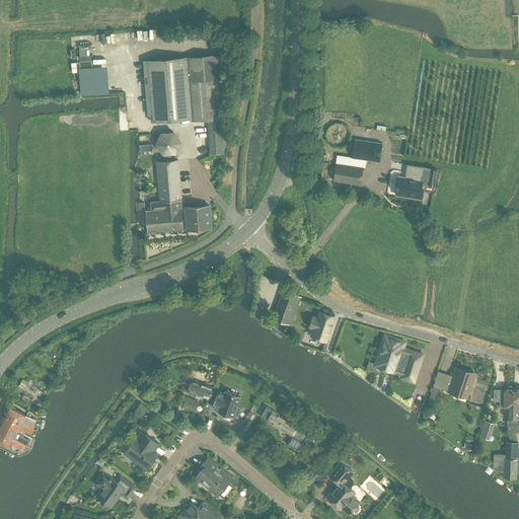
[(214,153),(226,152),(218,55),(146,61),(151,122),(192,118),(192,121),(211,119),(214,153)]
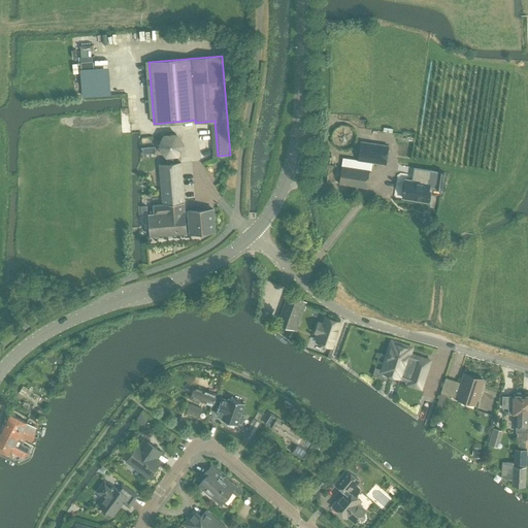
[(178,156),(184,144),(176,135),(164,135),(159,146),(166,157),(178,156)]
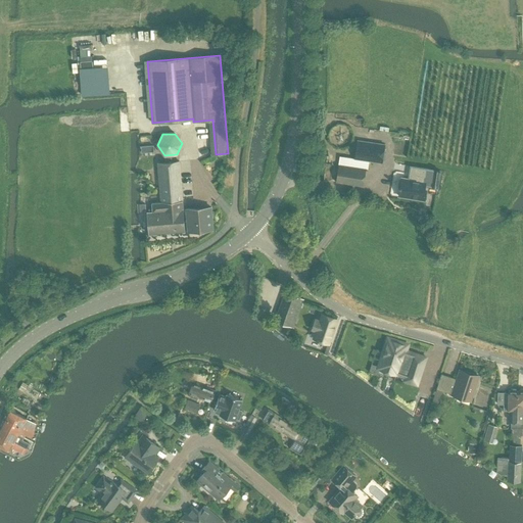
[(357,141),(354,158),(382,162),(385,145),(357,141)]
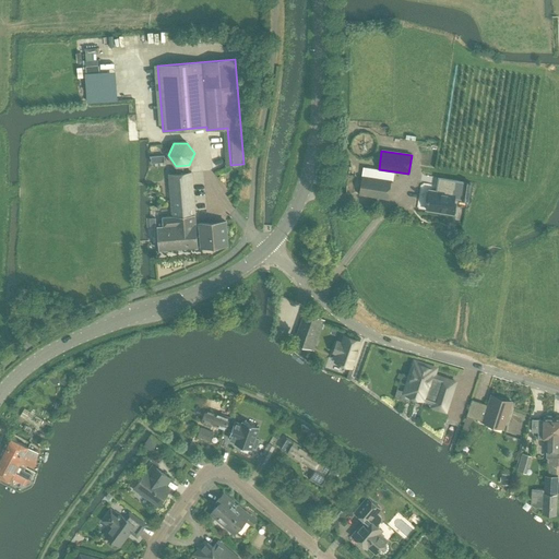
[(173,216),(163,217),(164,226),(183,225),(186,249),(198,248),(194,212),(192,173),(169,175),(173,216)]
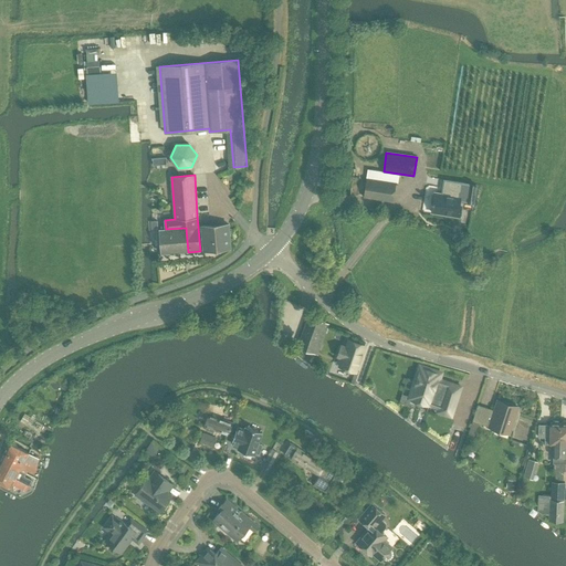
[(394,202),(396,182),(366,178),(364,198),(394,202)]
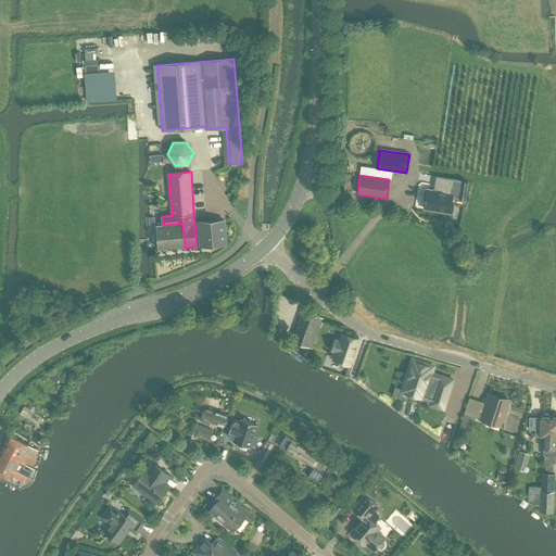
[(467,181),(437,177),(434,186),(438,186),(437,191),(427,190),(425,190),(424,200),(426,200),(424,209),(451,213),(453,202),(451,202),(452,197),(462,199),(460,200),(463,200),(463,199),(465,199),(467,188),(466,188),(467,181)]
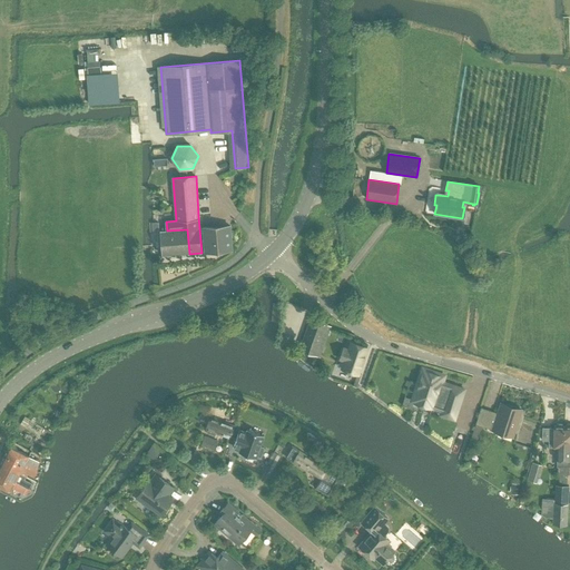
[(205,253),(232,251),(231,226),(203,228),(205,253)]
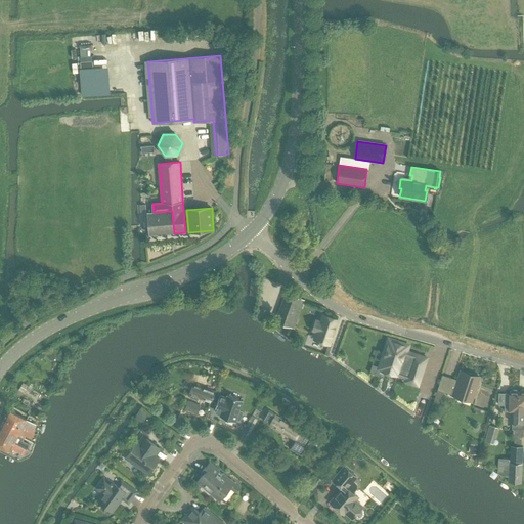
[(154,212),(147,213),(149,235),(174,233),(172,211),(154,212)]
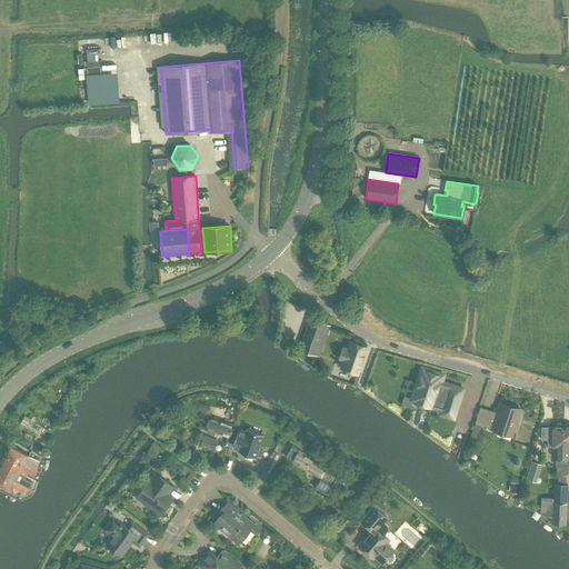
[(319,356),(329,326),(311,320),(300,349),(319,356)]
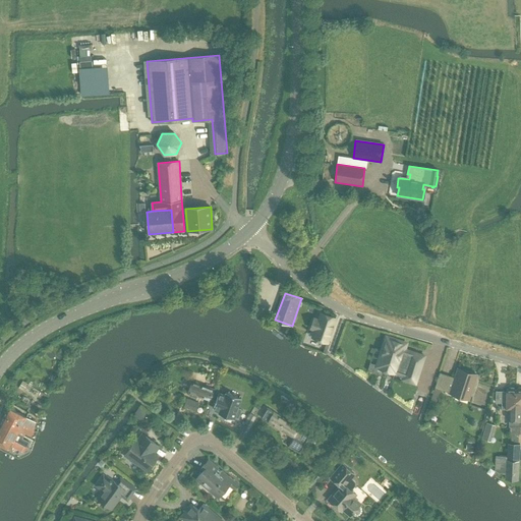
[(312,337),(328,342),(336,317),(322,312),(319,321),(314,319),(311,328),(315,329),(312,337)]
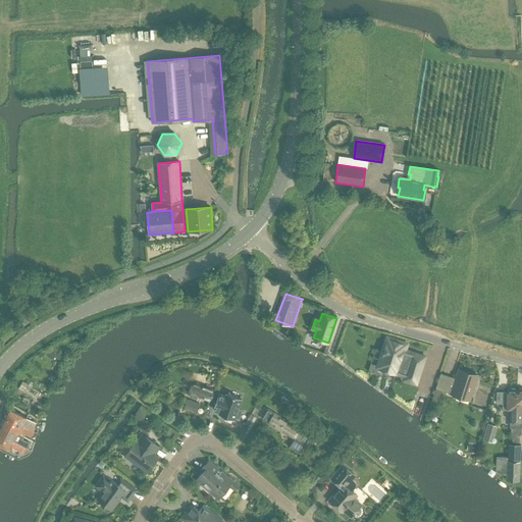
[(378,366),(377,367),(379,367),(386,370),(395,372),(397,373),(398,373),(405,375),(404,379),(416,383),(425,357),(412,353),(412,355),(404,352),(407,345),(387,337),(378,366)]
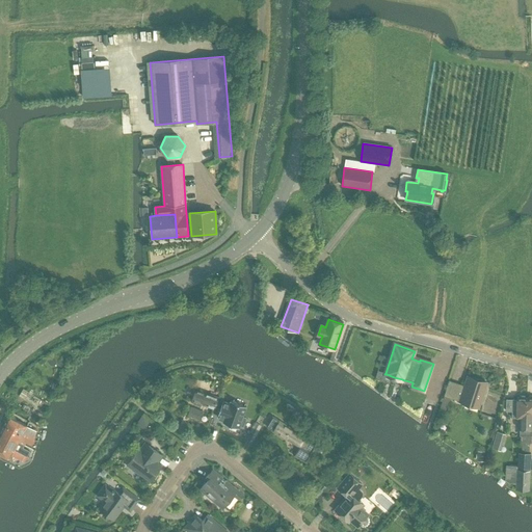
[(456,401),(479,409),(487,383),(467,377),(464,386),(461,386),(460,390),(448,386),(445,397),(444,397),(440,409),(445,410),(449,398),(457,400),(456,401)]
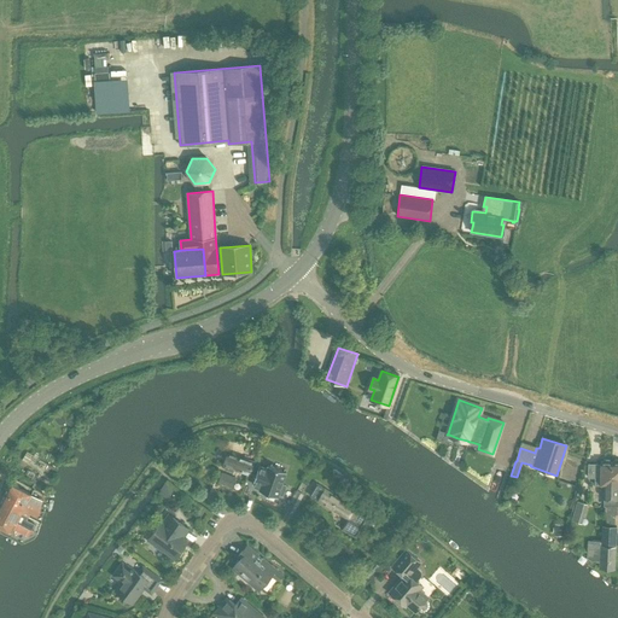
[(231,454),(225,470),(229,472),(231,468),(248,474),(252,462),(231,454)]
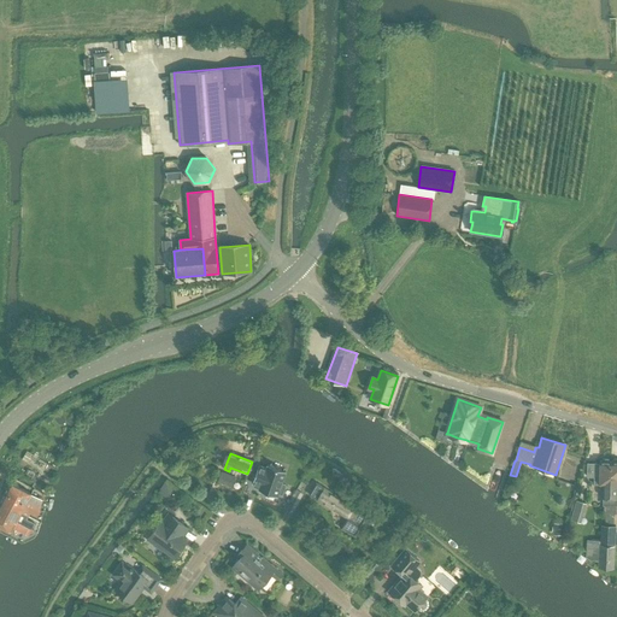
[(587,464),(587,477),(594,477),(594,486),(599,486),(603,486),(603,506),(610,506),(611,462),(610,462),(609,459),(603,459),(600,462),(600,464),(587,464)]
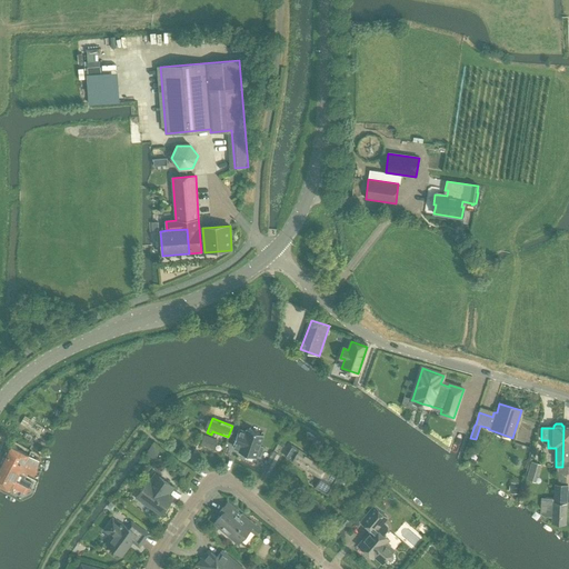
[(246,432),(239,429),(232,446),(240,449),(239,451),(256,458),(257,455),(260,457),(263,448),(259,446),(263,435),(247,429),(246,432)]
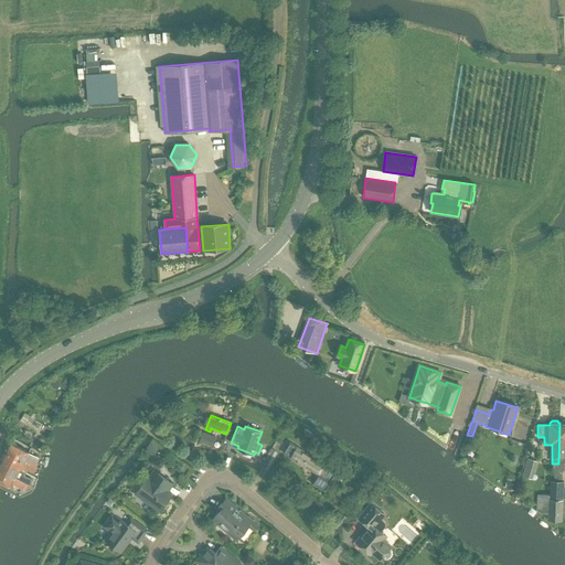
[(212,446),(215,437),(203,433),(200,441),(212,446)]
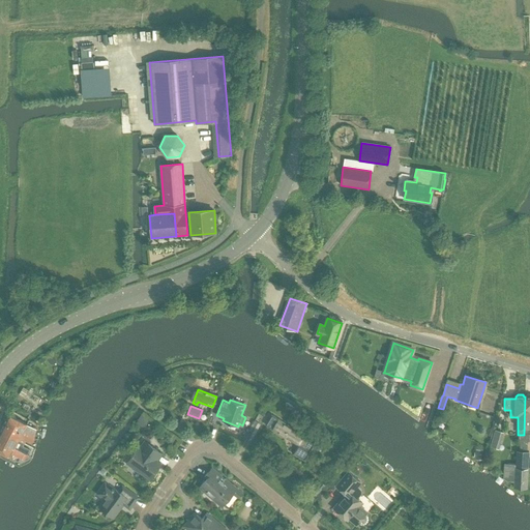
[(8,414),(4,422),(34,439),(36,431),(35,429),(27,424),(8,414)]
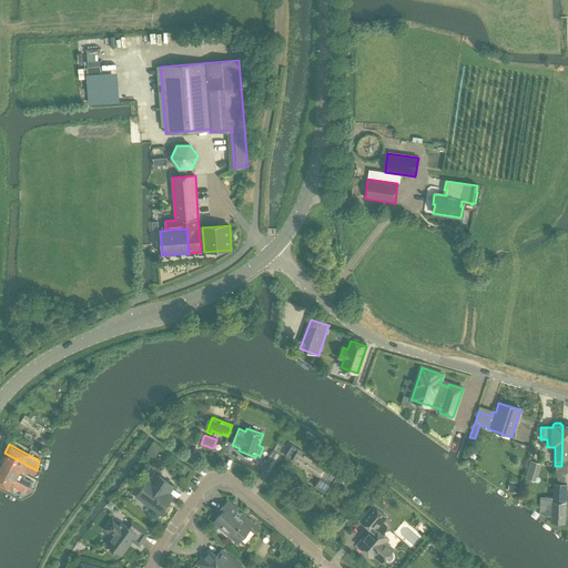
[(291,446),(284,456),(303,468),(318,477),(314,486),(322,492),(326,484),(332,486),(337,476),(325,468),(325,466),(310,457),(291,446)]
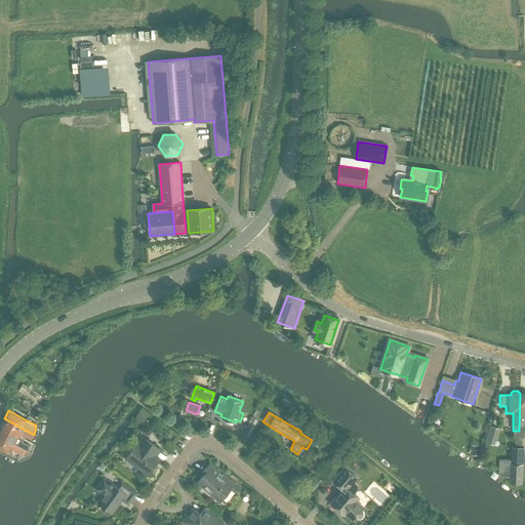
[(257,420),(252,417),(247,427),(252,429),(257,420)]
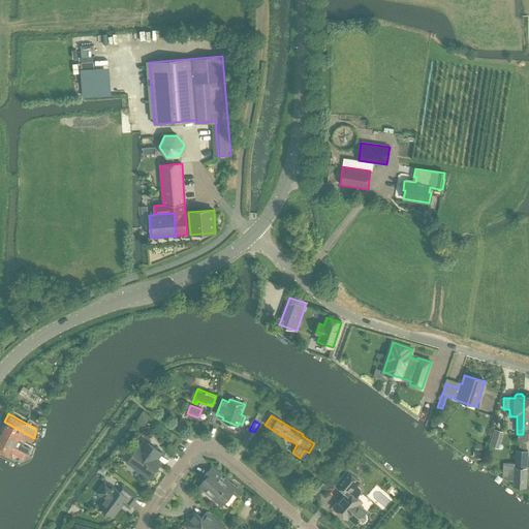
[(4,422),(0,429),(0,430),(24,442),(26,440),(30,442),(33,441),(34,438),(4,422)]
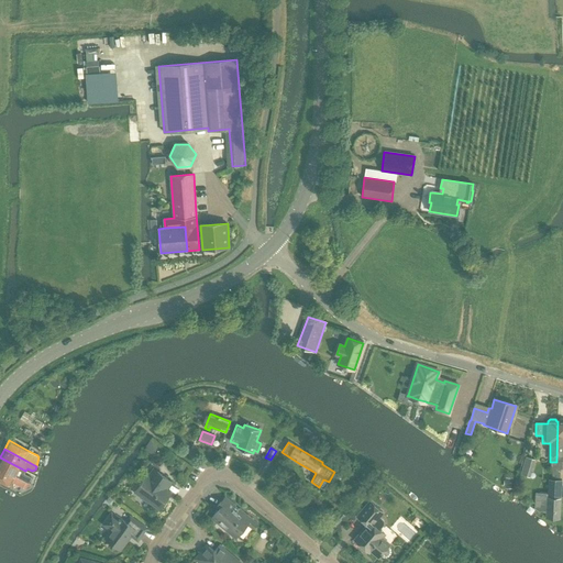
[(0,457),(0,467),(29,483),(32,477),(24,474),(25,471),(0,457)]
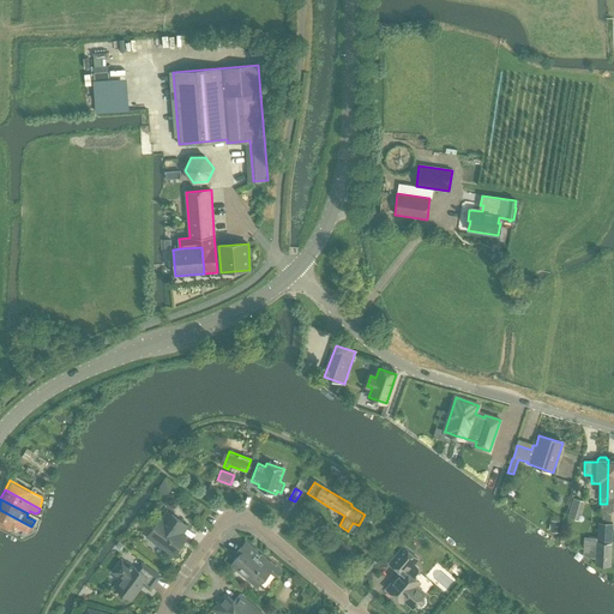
[(575,500),(572,507),(579,510),(582,501),(575,500)]
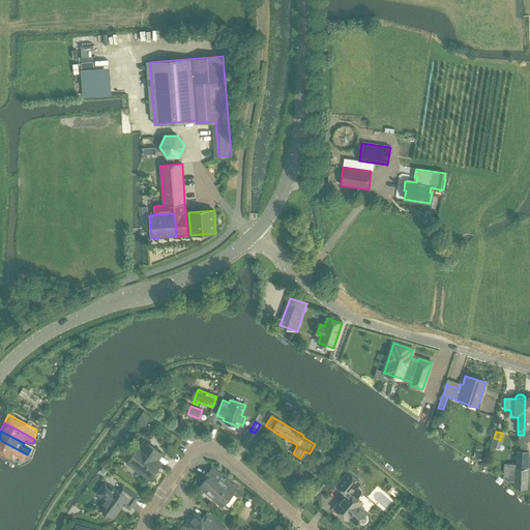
[(0,440),(0,451),(9,457),(11,453),(17,455),(16,457),(22,460),(23,461),(27,459),(30,457),(27,455),(27,454),(0,440)]
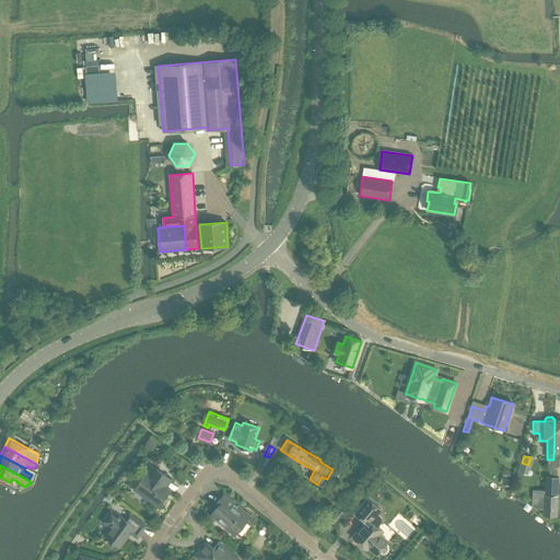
[(164,488),(170,480),(152,467),(148,474),(147,473),(137,487),(142,491),(141,492),(159,505),(160,503),(162,503),(164,501),(163,499),(168,491),(164,488)]
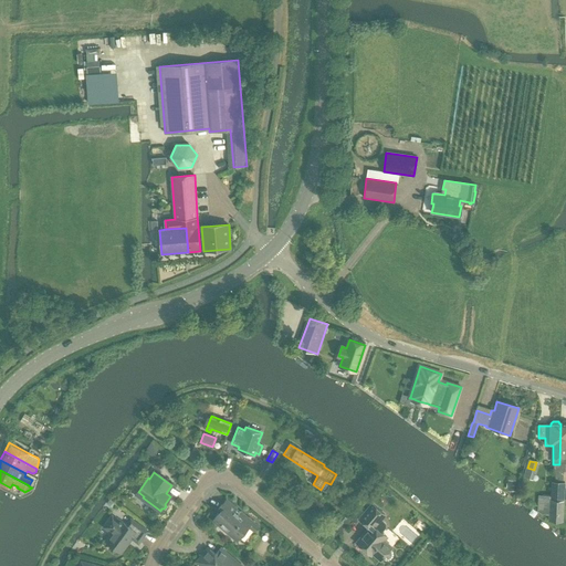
[(565,501),(565,483),(552,482),(551,499),(548,515),(548,521),(564,522),(565,501)]
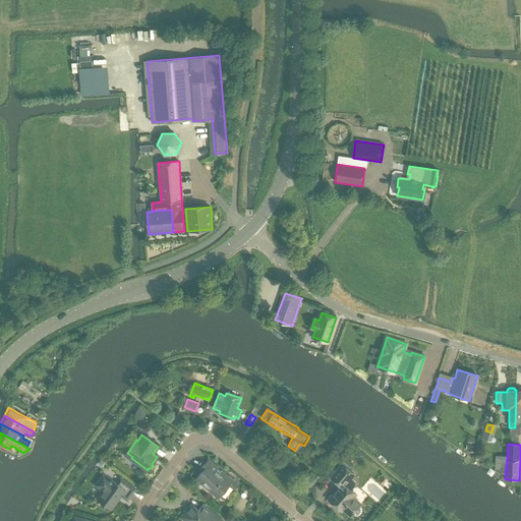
[(505,474),(507,459),(496,458),(495,471),(499,473),(505,474)]
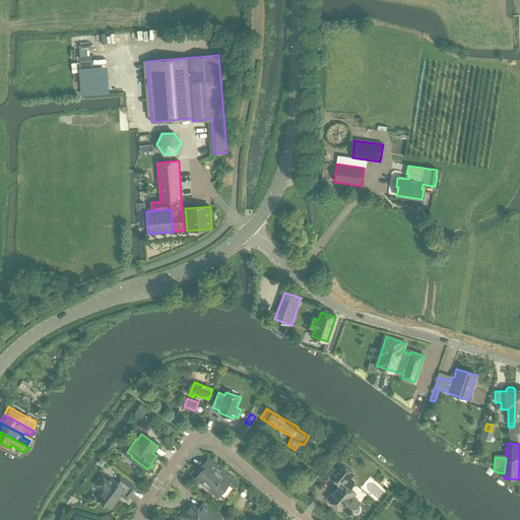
[(234,489),(238,484),(208,459),(201,468),(203,470),(196,478),(210,492),(212,490),(219,496),(229,484),(234,489)]
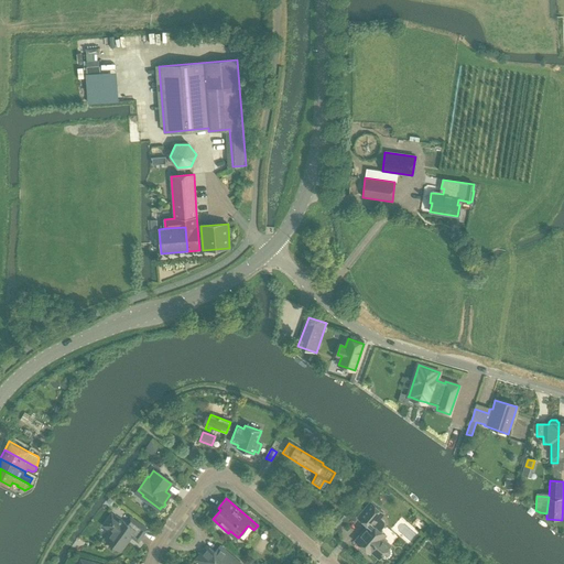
[(384,514),(377,508),(370,502),(359,514),(370,524),(356,541),(362,548),(364,548),(365,548),(366,548),(367,546),(380,559),(382,556),(383,556),(386,557),(387,556),(389,555),(389,554),(390,552),(389,551),(388,549),(390,546),(381,539),(384,535),(380,531),(383,527),(384,525),(384,522),(383,521),(381,519),(384,514)]
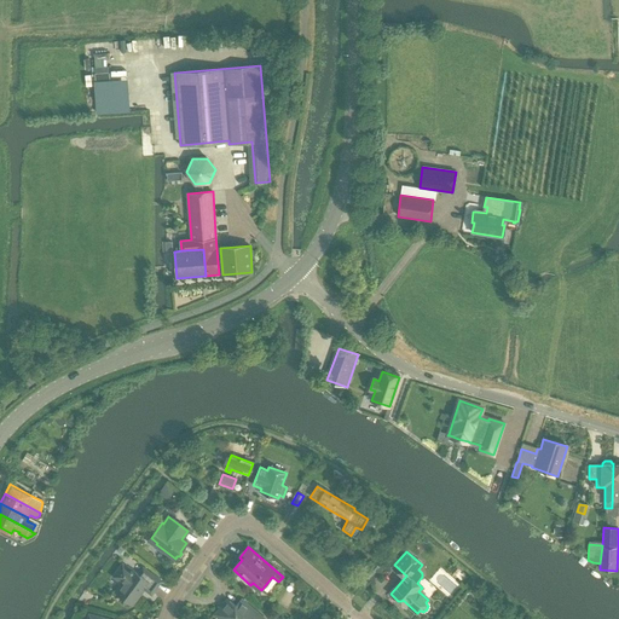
[(374,562),(364,574),(370,579),(381,567),(374,562)]
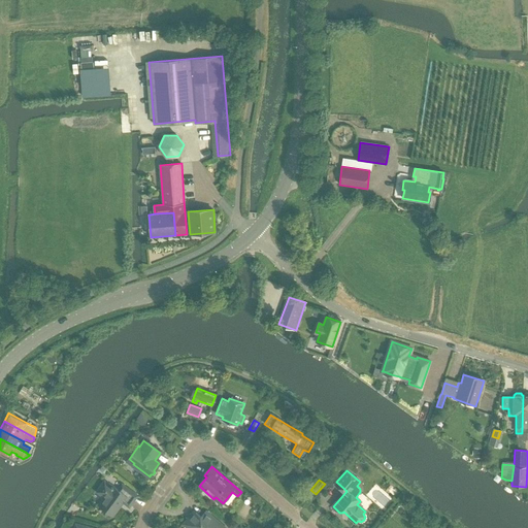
[(110,485),(109,486),(105,483),(98,492),(106,497),(99,506),(112,516),(124,501),(129,506),(136,496),(122,486),(119,491),(110,485)]
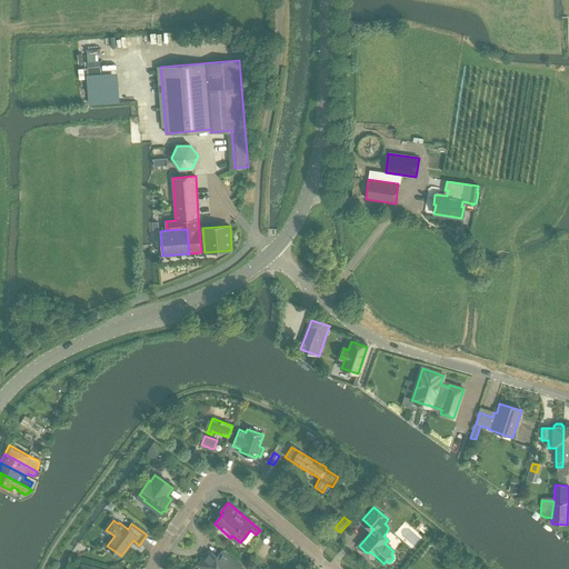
[(242,568),(222,551),(217,558),(209,551),(198,565),(201,568),(242,568)]
